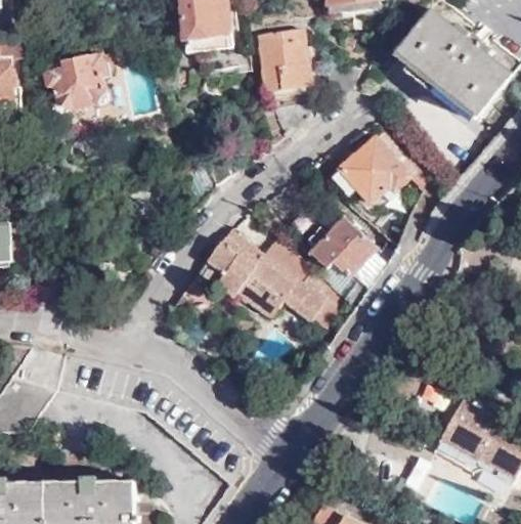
[(230,48),(225,0),(220,0),(210,1),(210,0),(179,0),(185,52),(230,48)]
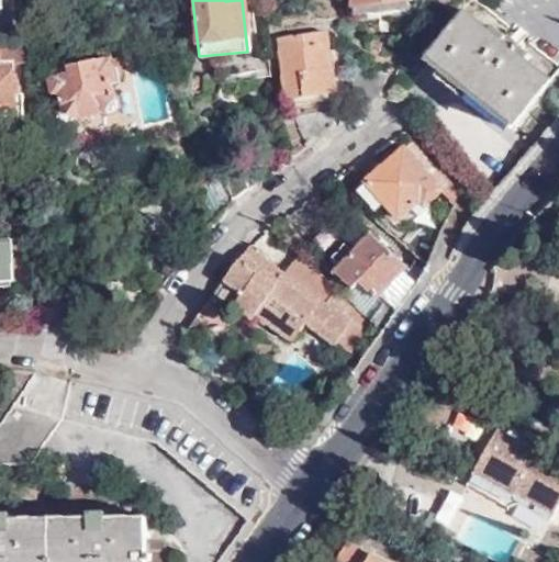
[(347,0),(349,10),(403,4),(402,0),(347,0)]
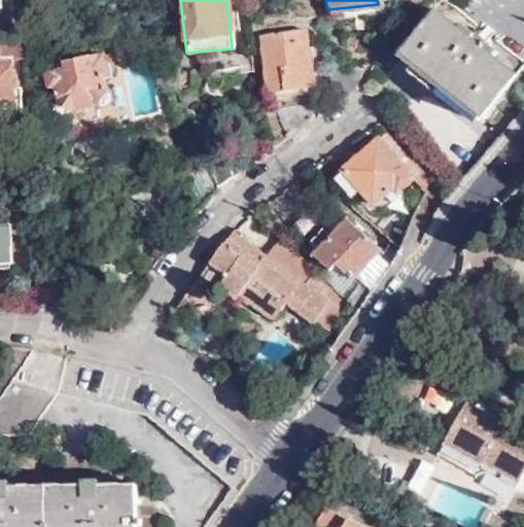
[(478,118),(513,73),(472,40),(432,9),(398,51),(478,118)]
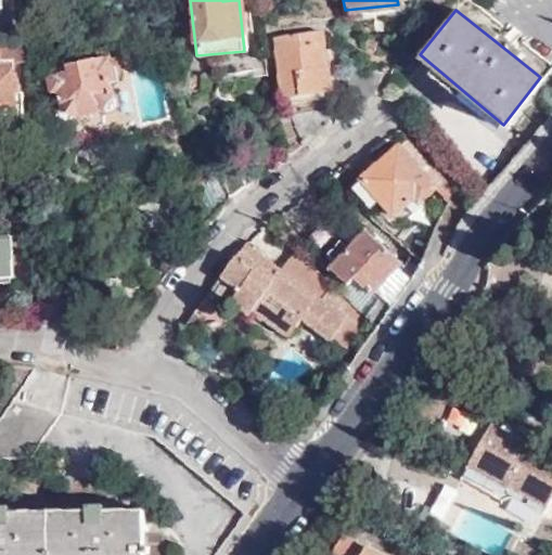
[(298,145),(328,125),(322,108),(329,107),(323,67),(321,67),(317,31),(270,39),(281,114),(284,113),(298,145)]
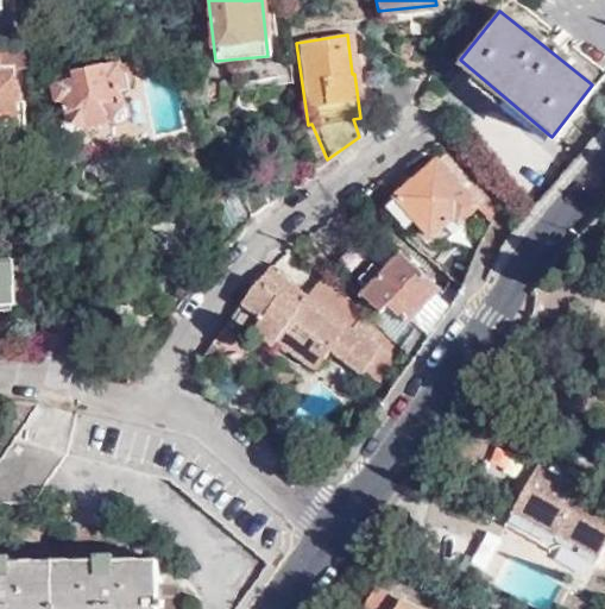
[(26,56),(26,44),(0,45),(0,118),(10,117),(23,115),(20,90),(17,90),(17,77),(12,77),(11,57),(26,56)]
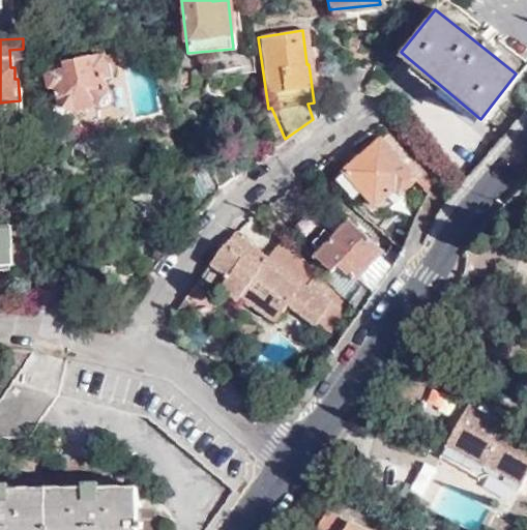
[(106,74),(101,53),(62,60),(63,68),(44,74),(46,85),(54,84),(62,125),(108,115),(99,76),(106,74)]
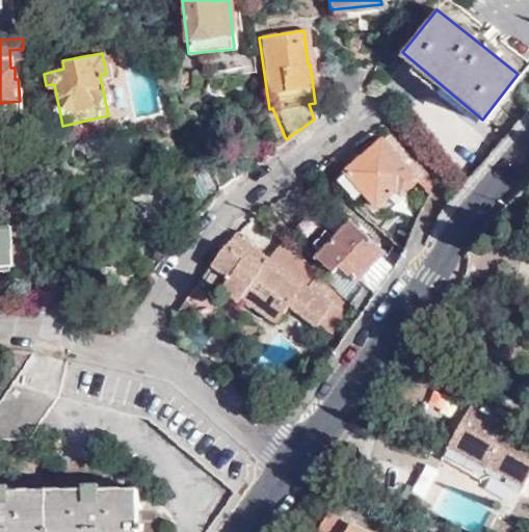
[(382,207),(413,180),(377,140),(341,175),(372,207),(377,203),(382,207)]
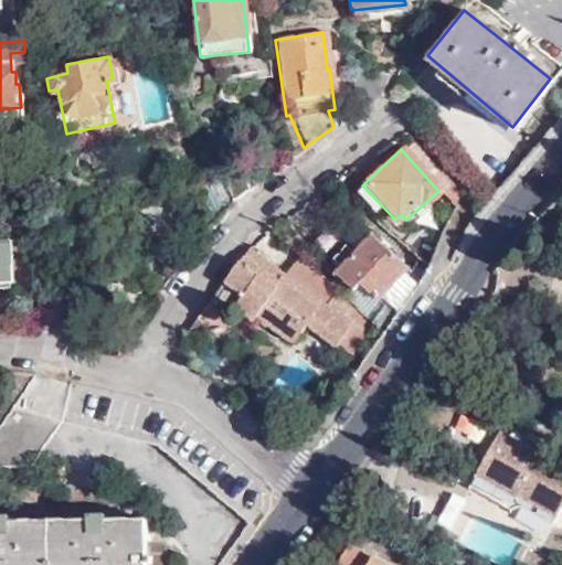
[(221,209),(230,202),(214,164),(214,163),(190,173),(210,223),(221,209)]
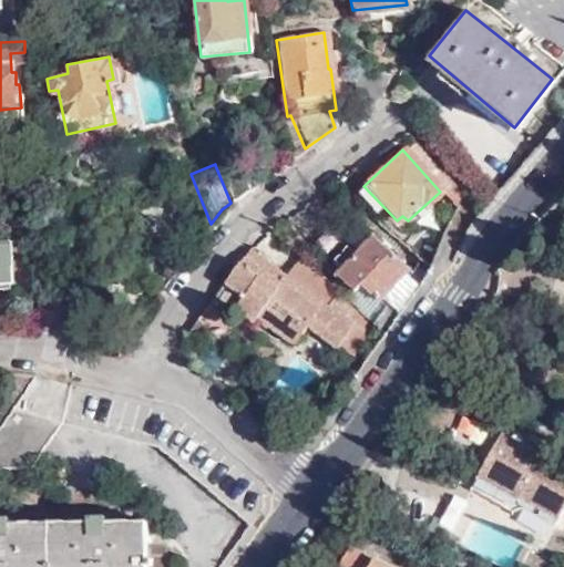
[(407,267),(371,234),(341,267),(382,307),(395,291),(389,286),(407,267)]
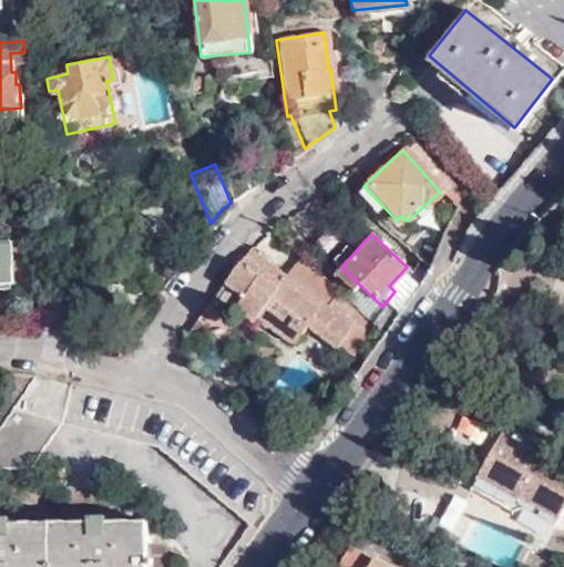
[(11,280),(9,241),(0,241),(0,288),(8,288),(8,281),(11,280)]
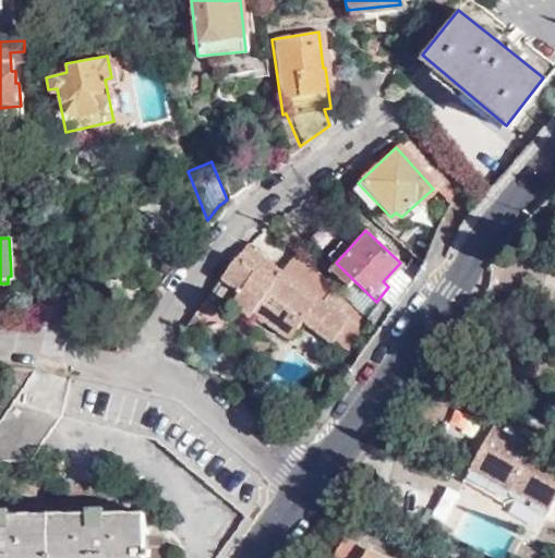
[(255,247),(246,241),(219,278),(236,291),(228,303),(248,316),(251,313),(284,338),(288,338),(301,322),(328,341),(332,341),(345,351),(366,320),(311,268),(296,286),(284,277),(286,271),(281,268),(277,273),(252,253),(255,247)]
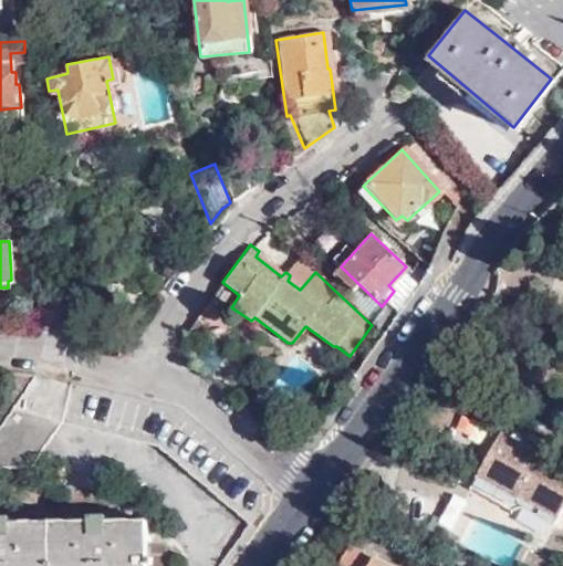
[(315,272),(298,255),(285,272),(290,275),(288,281),(300,290),(315,272)]
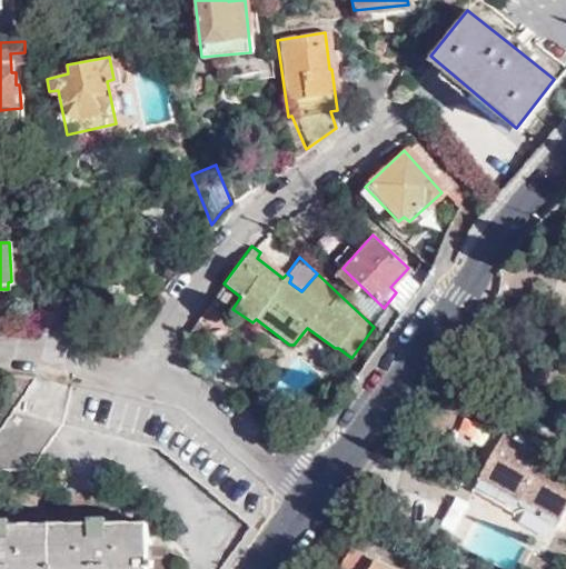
[(240,297),(224,283),(219,289),(224,292),(218,300),(230,310),(232,309),(240,297)]
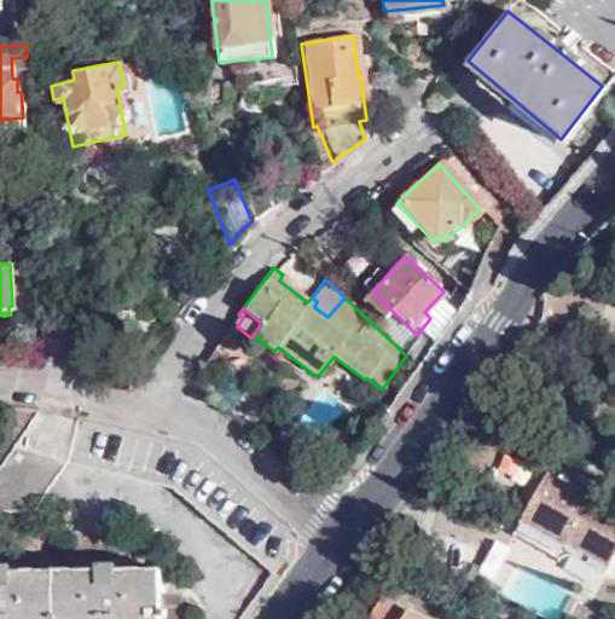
[(237,542),(271,572),(284,555),(285,534),(186,452),(75,424),(76,417),(34,408),(0,456),(0,509),(30,509),(62,460),(170,487),(237,542)]
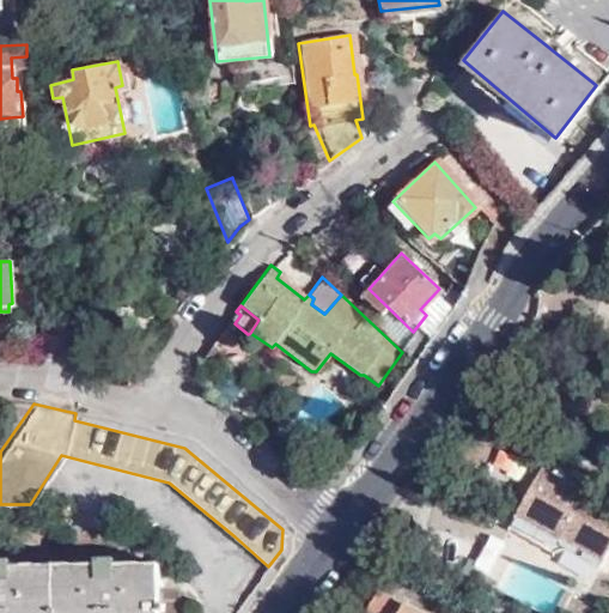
[(528,538),(568,486),(540,471),(507,527),(528,538)]
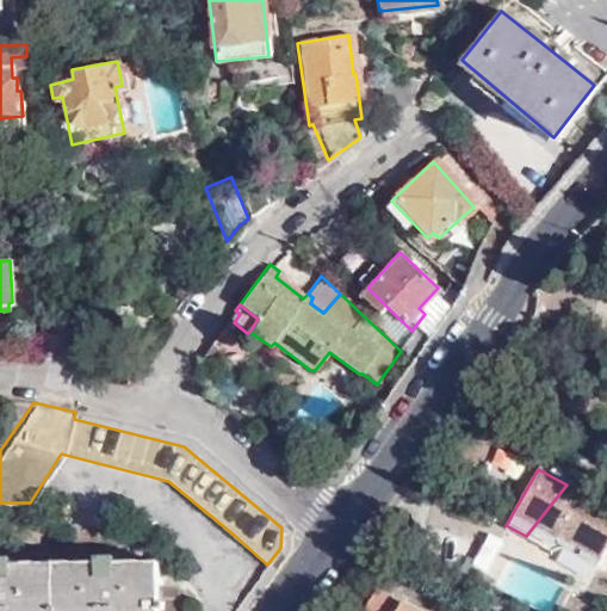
[(571,488),(567,485),(526,536),(551,550),(556,541),(596,563),(606,545),(606,513),(570,493),(571,488)]
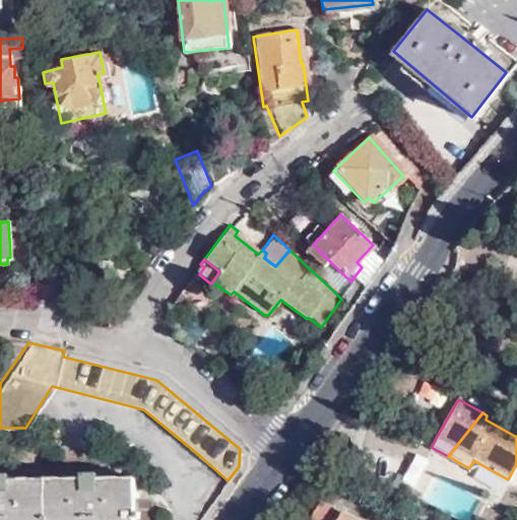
[(428,453),(444,461),(448,456),(431,447),(428,453)]
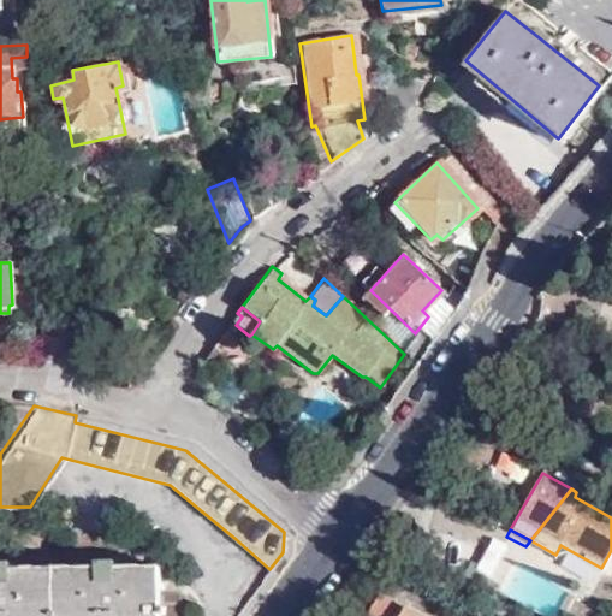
[(489,579),(505,548),(489,540),(474,572),(489,579)]
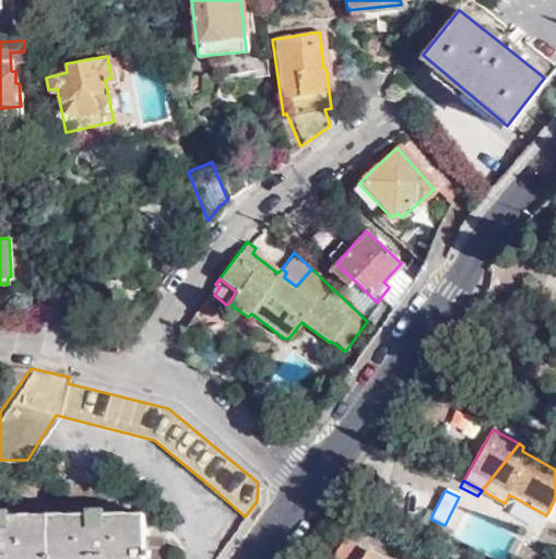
[(482,490),(477,496),(501,509),(505,503),(482,490)]
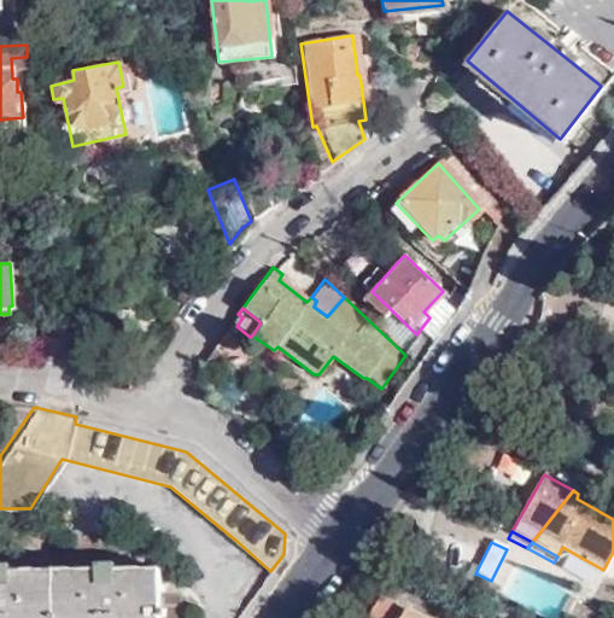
[(562,547),(557,557),(598,578),(603,570),(562,547)]
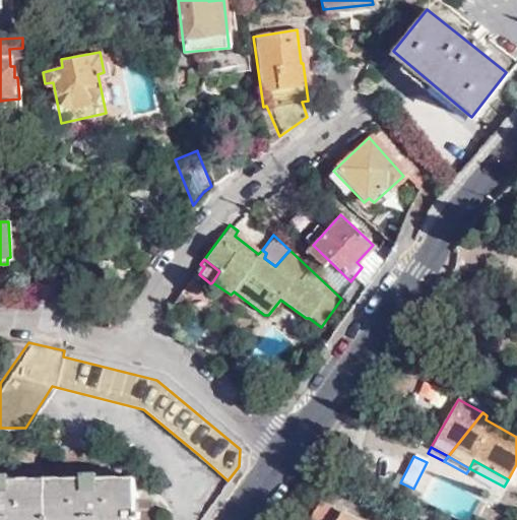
[(0,519),(156,519),(157,507),(151,500),(133,501),(132,478),(94,479),(94,473),(79,474),(79,479),(6,480),(5,475),(0,474),(0,519)]
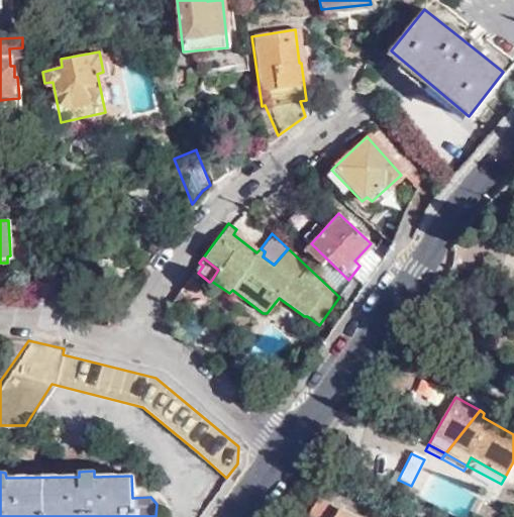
[(350,516),(317,499),(307,516),(350,516)]
